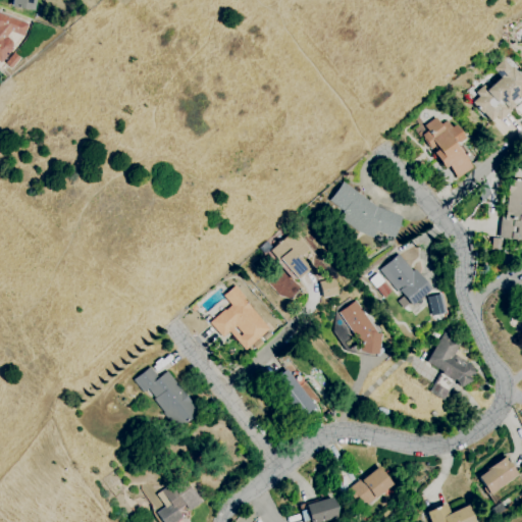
[(12,0),(11,7),(35,10),(36,0),(12,0)]
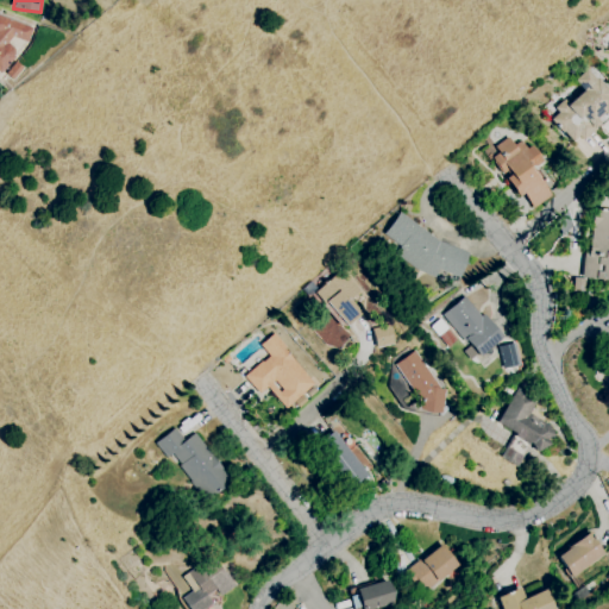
[(13,37),(8,43),(10,43),(16,49),(16,54),(14,55),(17,57),(1,74),(0,73),(0,14),(35,27),(29,43),(13,37)]
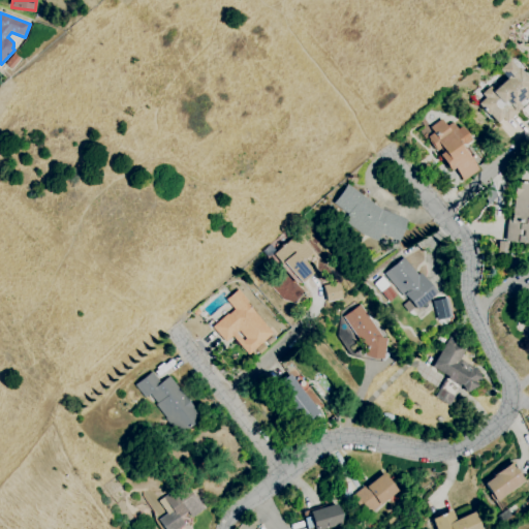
[(520,67),(528,79),(528,99),(528,100),(528,101),(528,103),(521,112),(518,109),(516,110),(518,112),(505,122),(501,118),(496,123),(489,114),(488,115),(477,104),(485,97),(481,94),(490,86),(493,90),(506,79),(499,69),(509,60),(518,69),(520,67)]
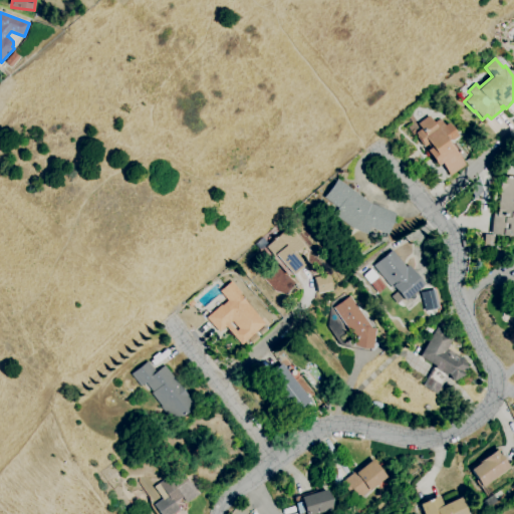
[(466,165),(457,152),(456,153),(449,142),(458,137),(456,134),(456,133),(451,125),(450,125),(448,122),(444,125),(440,118),(434,122),(429,115),(417,123),(421,129),(415,133),(417,136),(416,136),(422,145),(422,144),(424,147),(428,145),(430,148),(426,150),(437,166),(441,164),(449,176),(466,165)]
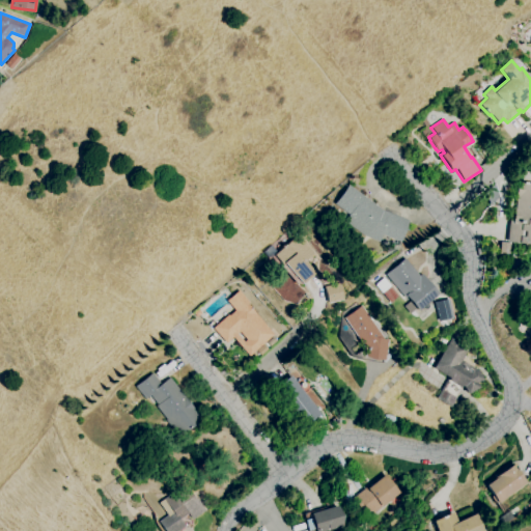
[(530,184),(530,244),(519,243),(521,224),(513,223),(519,183),(530,184)]
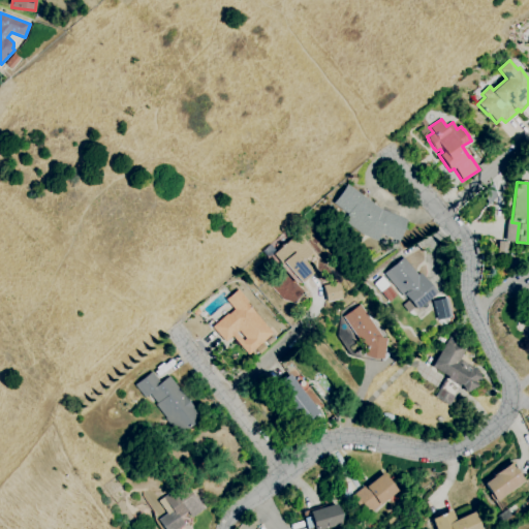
[(363,235),(343,220),(347,214),(333,203),(347,184),(382,210),(407,220),(399,241),(381,234),(378,241),(363,235)]
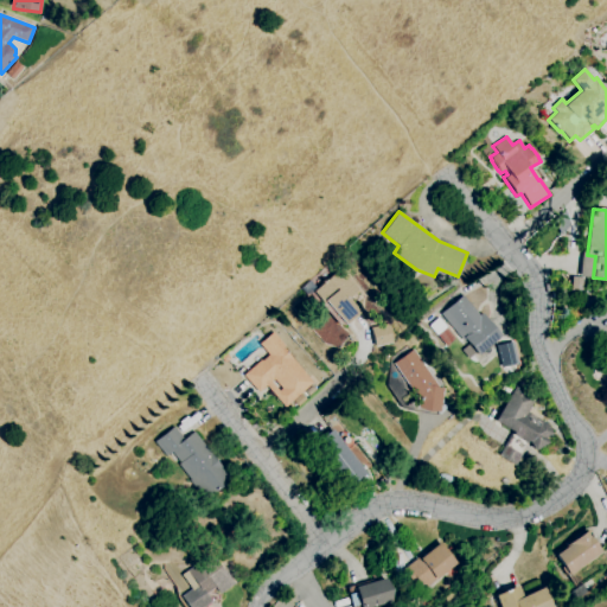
[(338,324),(323,306),(323,302),(313,292),(340,268),(359,289),(346,300),(357,313),(345,325),(338,324)]
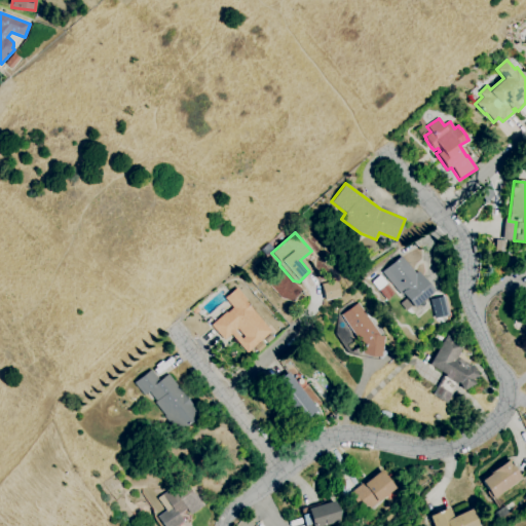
[(401,256),(415,273),(418,271),(435,291),(414,308),(403,294),(402,295),(381,271),(401,256)]
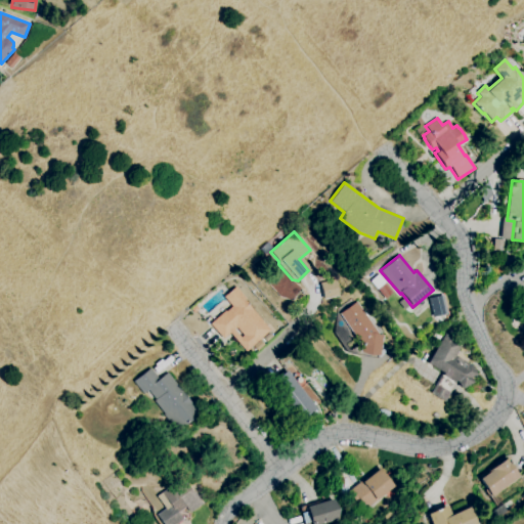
[(318,282),(322,300),(339,296),(335,279),(318,282)]
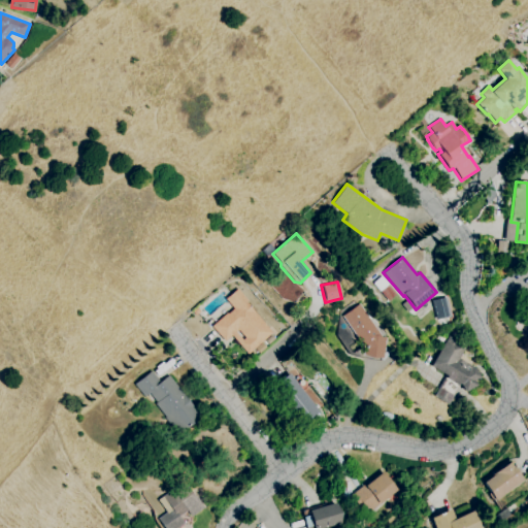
[(248,354),(231,335),(225,341),(211,326),(227,312),(228,314),(234,308),(226,299),(238,289),(249,301),(246,302),(272,333),(248,354)]
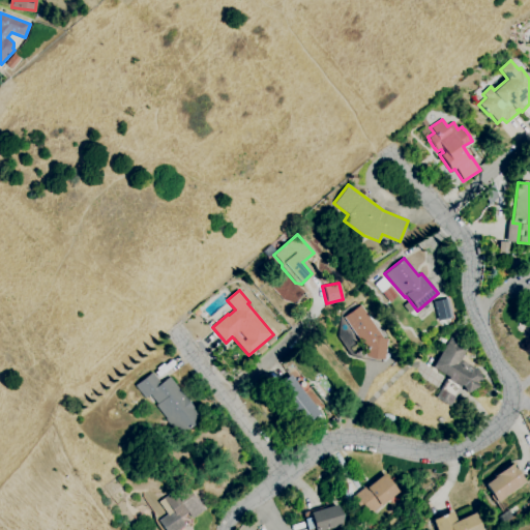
[(451,319),(449,299),(434,300),(436,320),(451,319)]
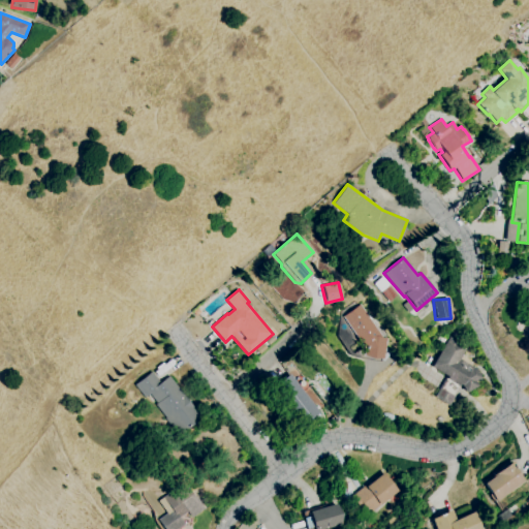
[(364,348),(363,355),(383,359),(386,338),(383,338),(361,305),(342,317),(364,348)]
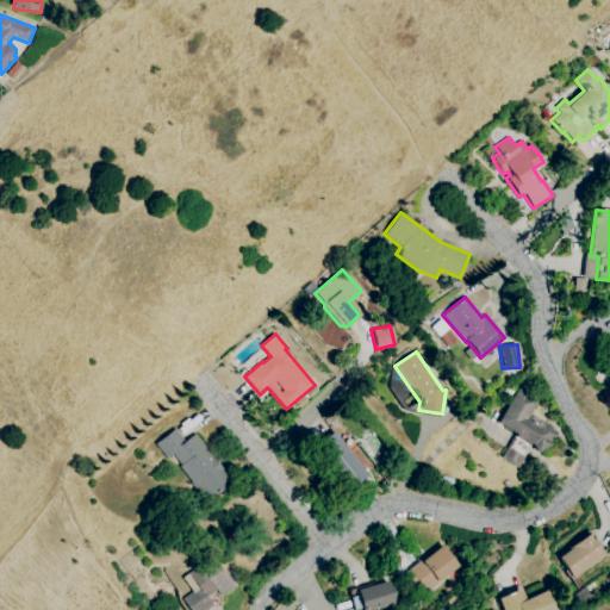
[(386,381),(400,410),(416,402),(400,374),(386,381)]
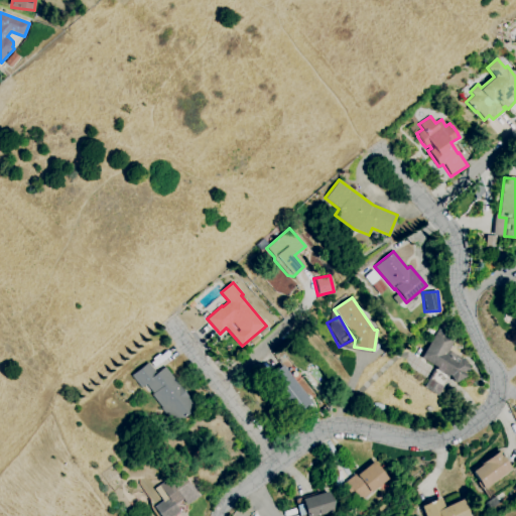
[(464,359),(465,358),(470,369),(464,372),(466,377),(455,383),(450,376),(449,375),(437,395),(423,387),(435,367),(420,358),(438,329),(456,339),(448,350),(464,359)]
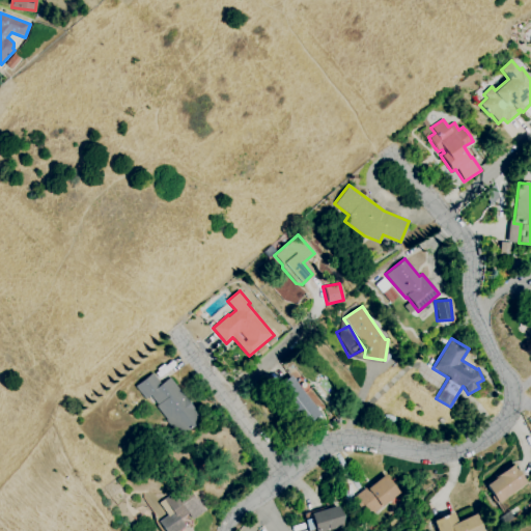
[(152,373),(161,384),(170,378),(201,420),(178,437),(165,420),(166,419),(157,406),(158,404),(150,395),(145,399),(135,386),(152,373)]
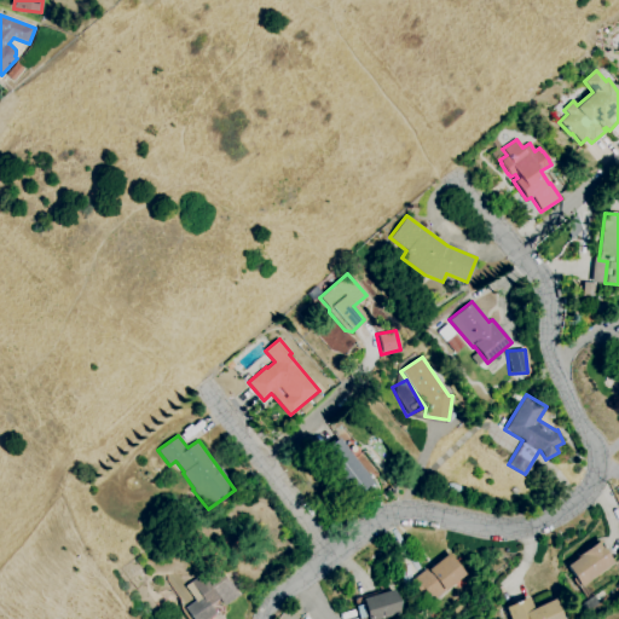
[(340,438),(319,453),(354,498),(375,482),(340,438)]
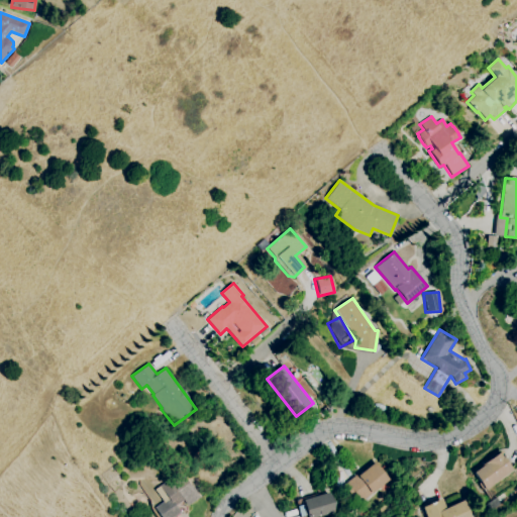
[(474,473),(486,490),(513,470),(502,454),(503,453),(501,450),(485,462),(486,463),(474,473)]
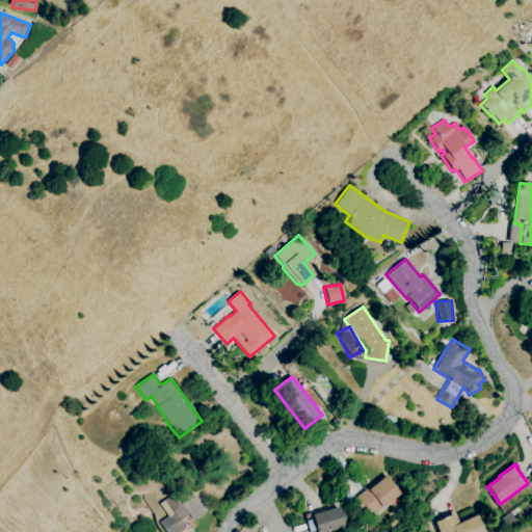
[(386,476),(400,494),(372,516),(356,497),(366,489),(369,493),(370,491),(368,489),(386,476)]
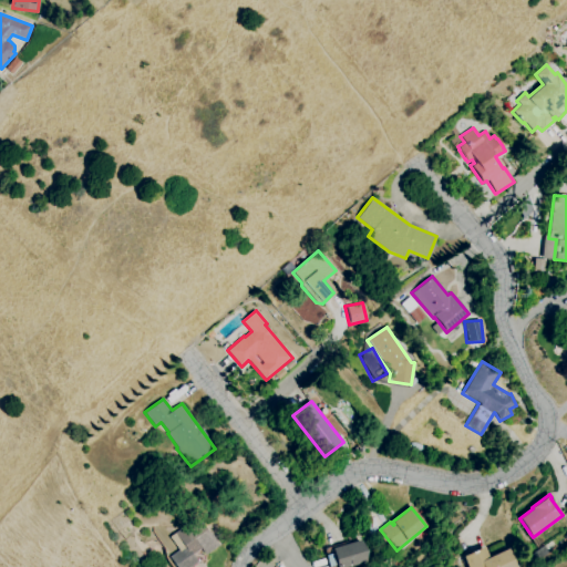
[(186,566),(196,562),(194,559),(215,545),(205,529),(207,527),(199,517),(167,538),(176,550),(166,557),(172,566),(186,566)]
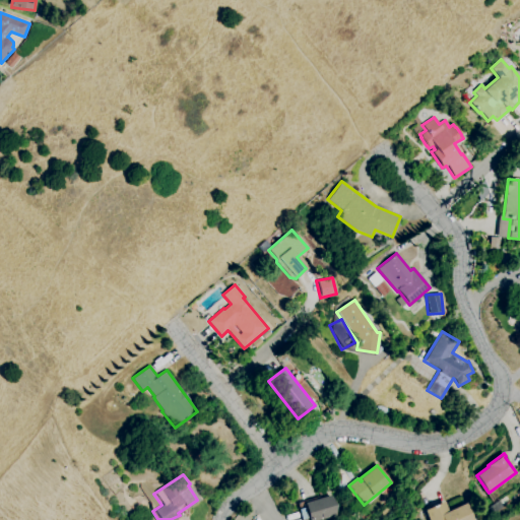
[(331,496),(335,505),(336,516),(321,519),(309,519),(306,513),(305,503),(331,496)]
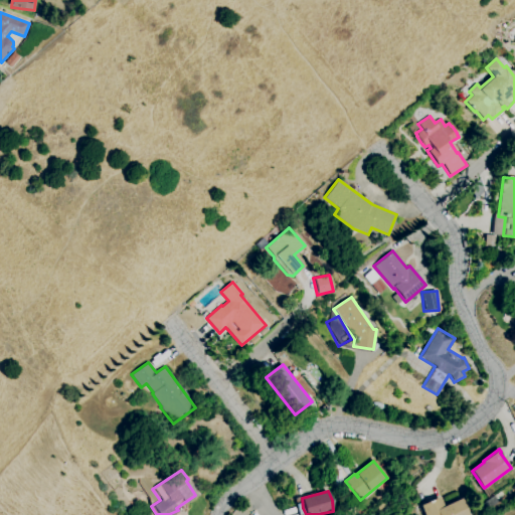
[(462,498),(470,514),(424,514),(420,505),(440,496),(444,506),(462,498)]
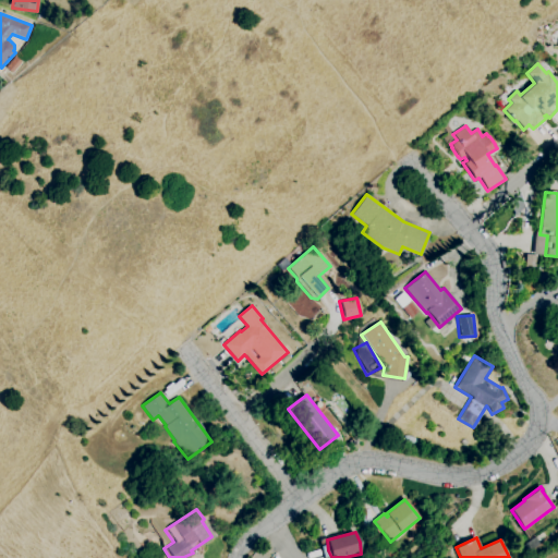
[(328,557),(325,541),(318,542),(322,557),(328,557)]
